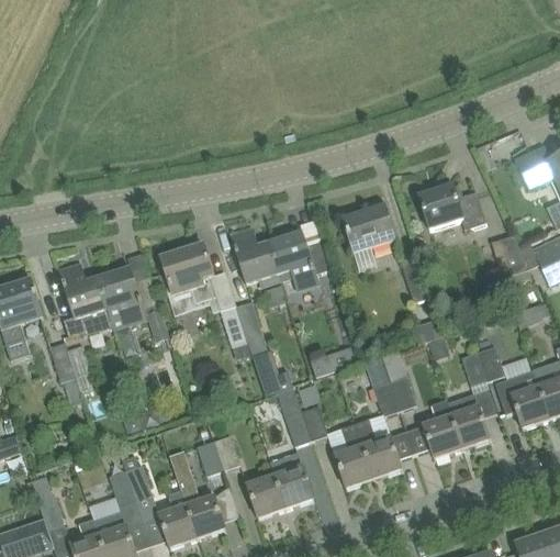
[(529,187),(555,175),(559,188),(559,155),(549,162),(542,147),(516,158),(529,187)]
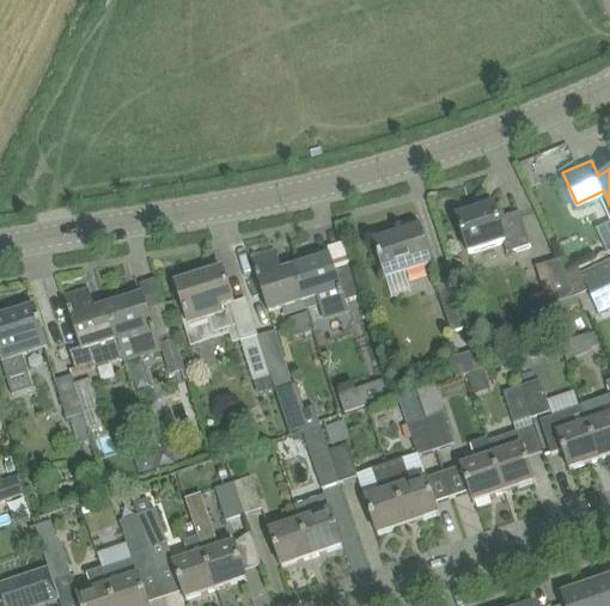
[(506,251),(530,243),(519,209),(496,216),(492,201),(456,212),(468,250),(502,239),(506,251)]
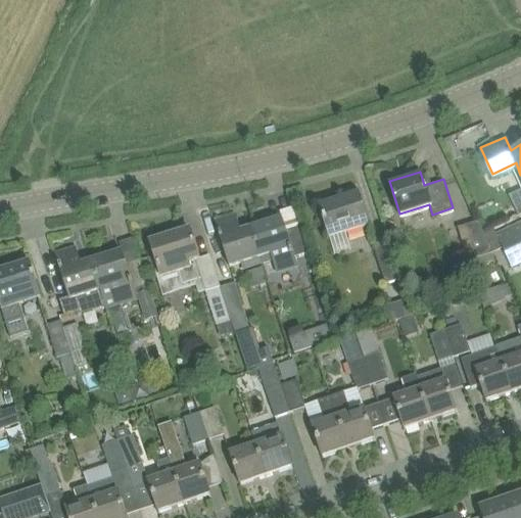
[(327,234),(366,222),(357,191),(318,203),(327,234)]
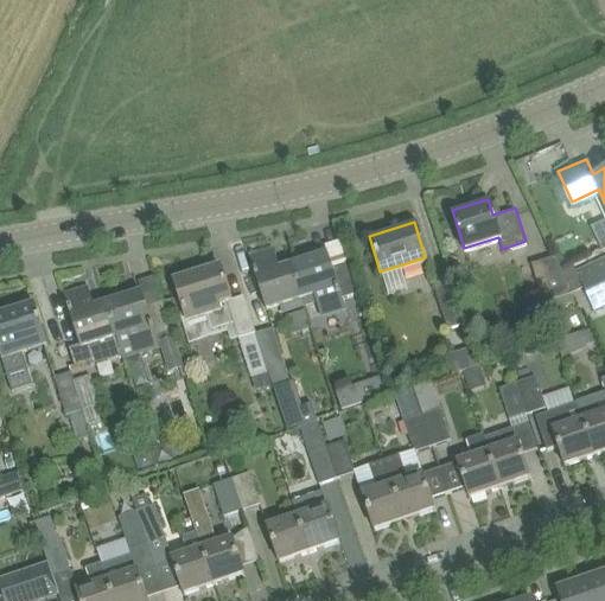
[(274,245),(249,254),(266,306),(278,302),(280,308),(303,301),(301,295),(291,261),(280,264),(274,245)]
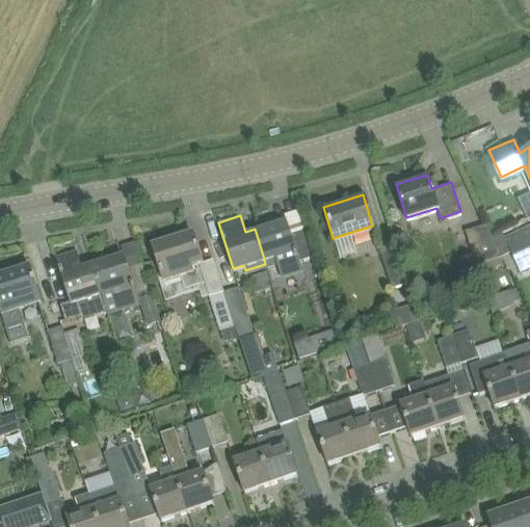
[(255,229),(264,259),(275,256),(281,271),(300,265),(297,258),(311,254),(302,226),(291,230),(288,218),(255,229)]
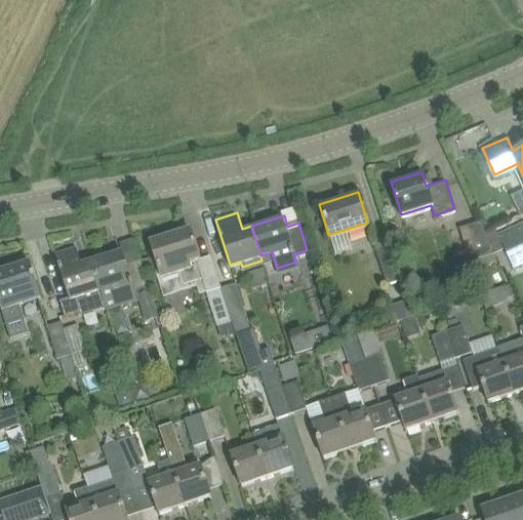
[(458,226),(469,258),(493,251),(479,220),(458,226)]
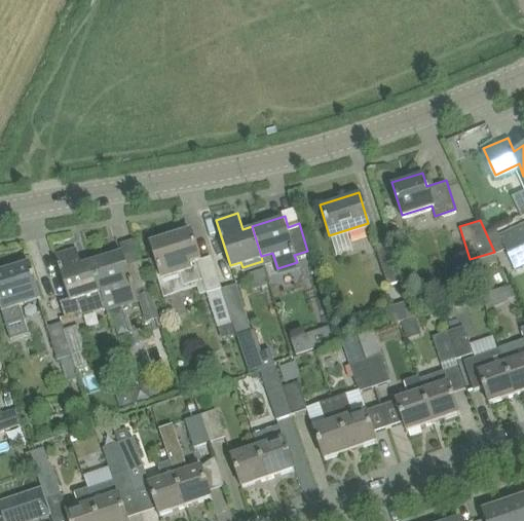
[(523,226),(521,221),(497,231),(513,266),(523,260),(523,226)]
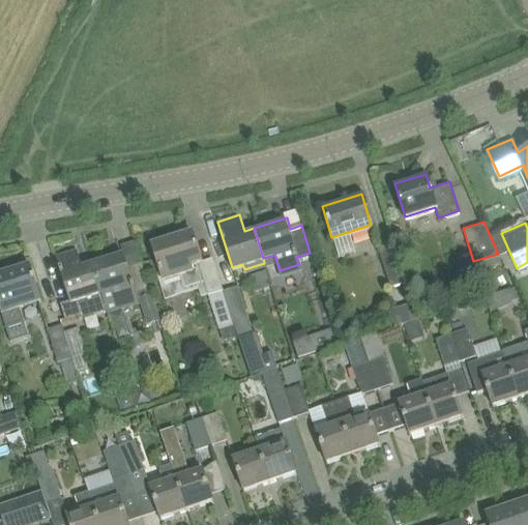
[(201,260),(192,229),(149,242),(156,266),(160,278),(178,272),(183,287),(196,283),(199,294),(207,292),(198,260),(201,260)]
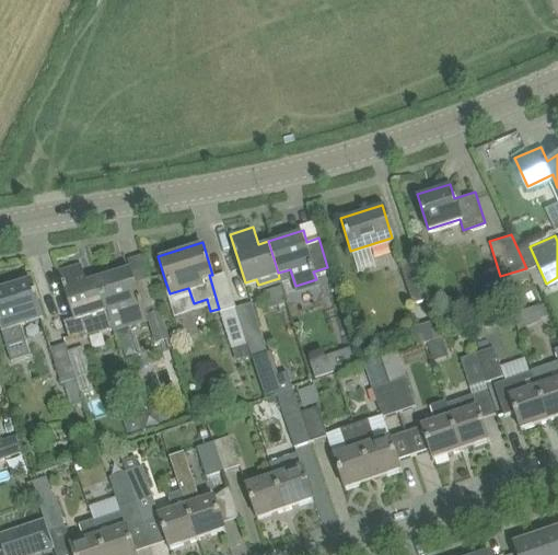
[(429,295),(416,253),(397,259),(410,300),(429,295)]
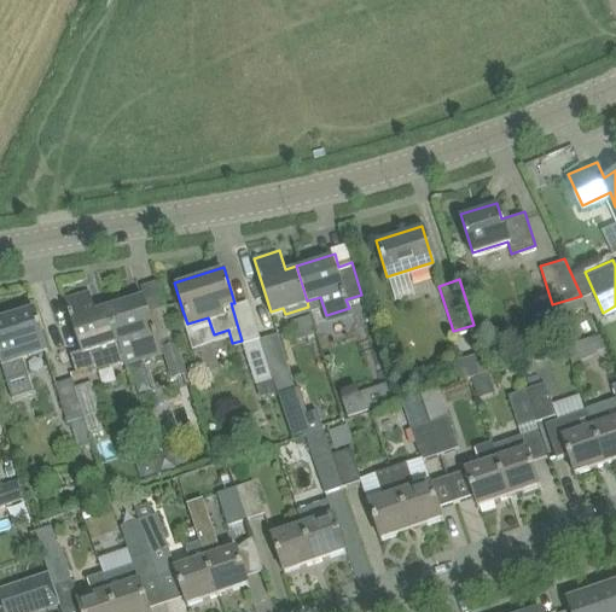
[(74,368),(89,363),(85,351),(118,341),(108,304),(94,308),(88,290),(63,298),(80,348),(68,351),(74,368)]
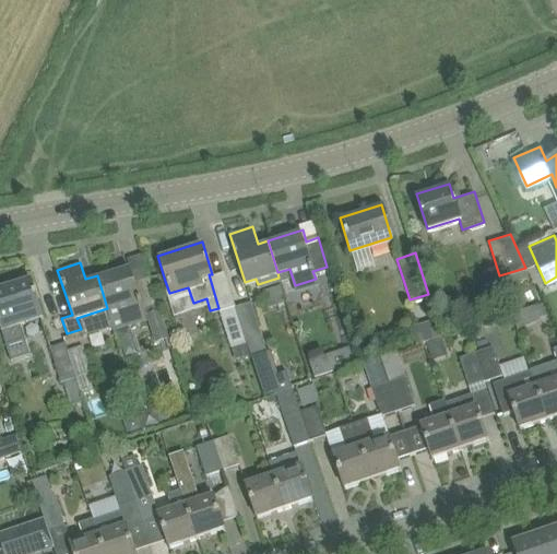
[(113,326),(145,315),(144,310),(158,305),(149,273),(133,279),(129,266),(97,275),(107,308),(113,326)]
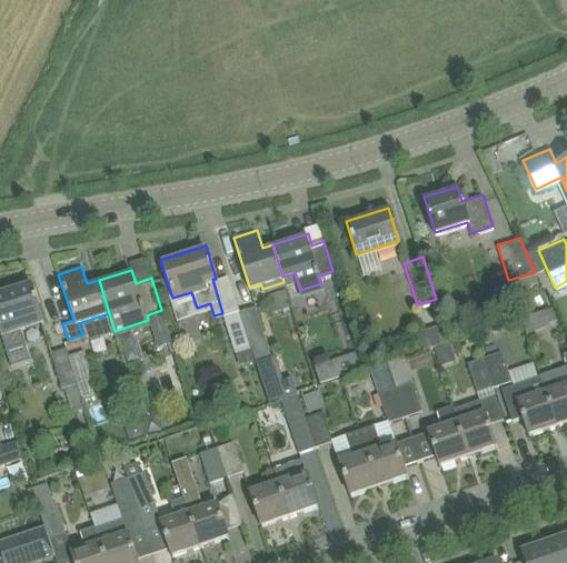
[(23,340),(19,327),(43,319),(32,282),(0,291),(0,332),(5,347),(23,340)]
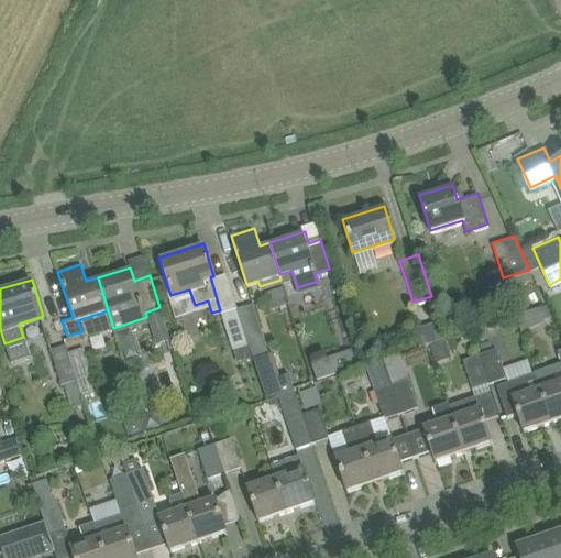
[(253,301),(237,306),(248,342),(260,338),(264,337),(253,301)]
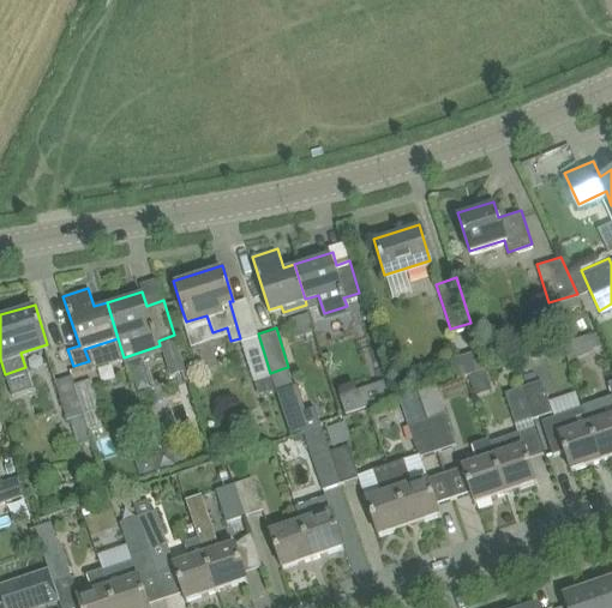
[(592,329),(581,335),(586,345),(597,339),(592,329)]
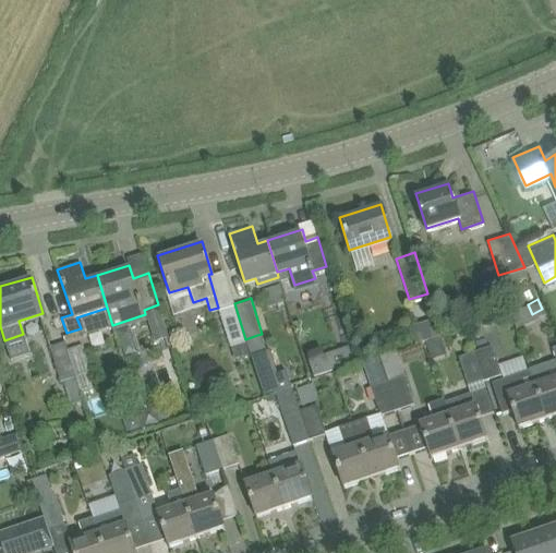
[(218,308),(229,344),(245,339),(234,303),(234,302),(218,308)]
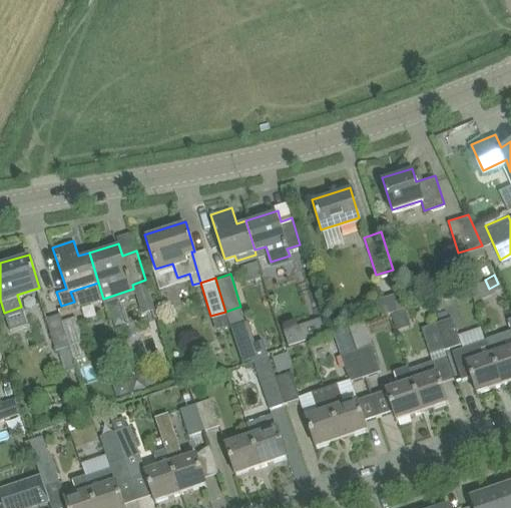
[(390,310),(390,312),(404,307),(398,291),(376,299),(381,314),(390,310)]
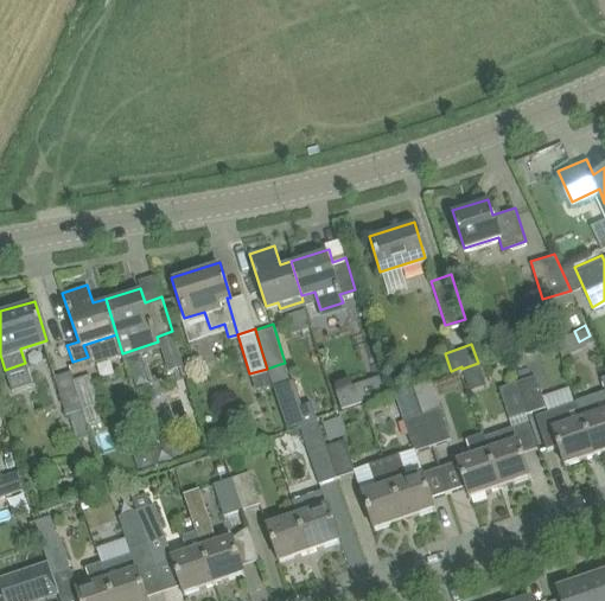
[(484,382),(478,363),(462,369),(469,388),(484,382)]
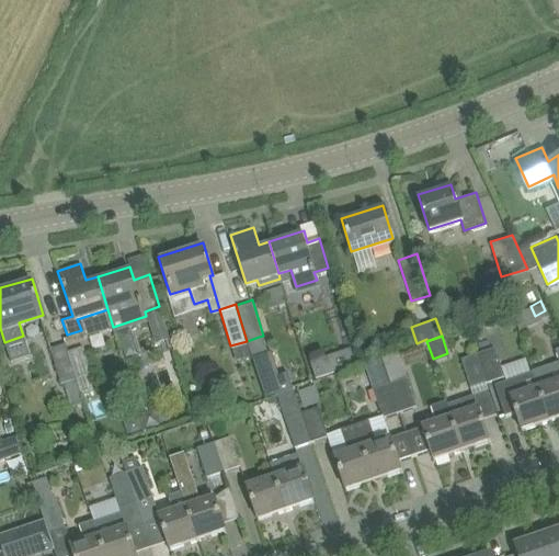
[(487,336),(477,339),(481,350),(490,348),(487,336)]
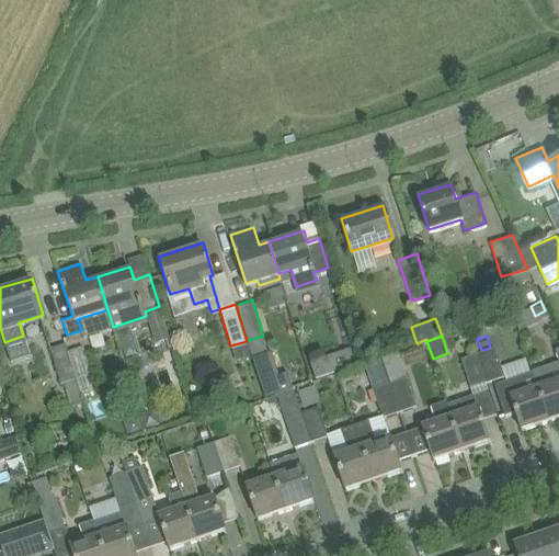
[(64,341),(49,347),(60,382),(61,381),(76,376),(67,349),(66,349),(64,341)]
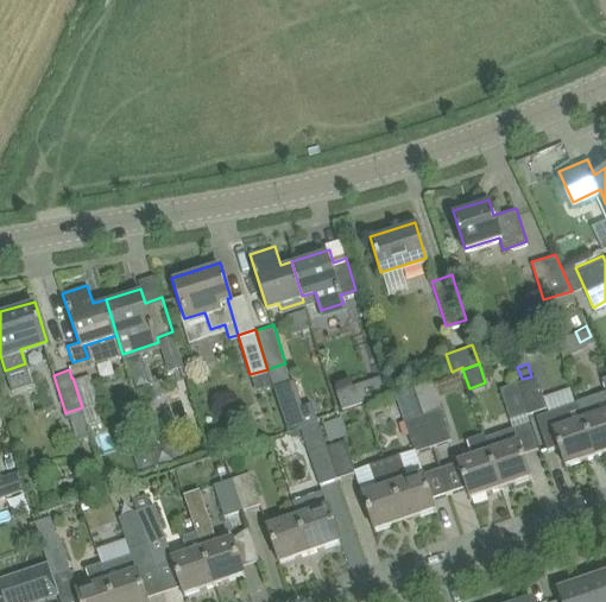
[(89,372),(73,378),(82,407),(94,404),(100,401),(89,372)]
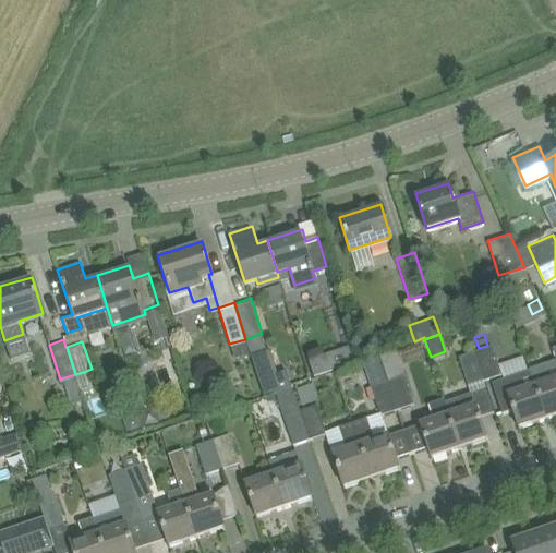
[(529,365),(545,416),(555,412),(555,343),(552,346),(555,357),(529,365)]
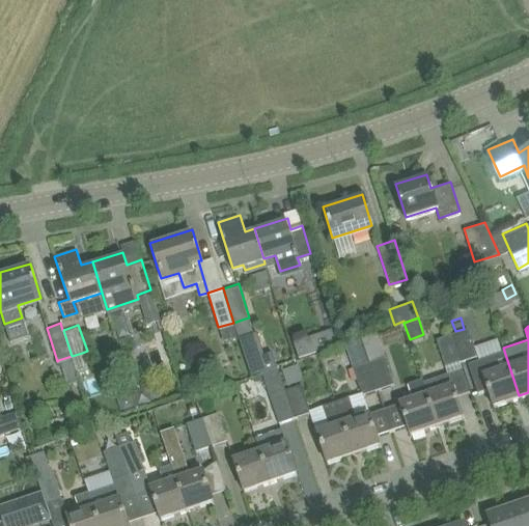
[(451,333),(461,360),(476,355),(467,328),(464,329),(455,331),(451,333)]
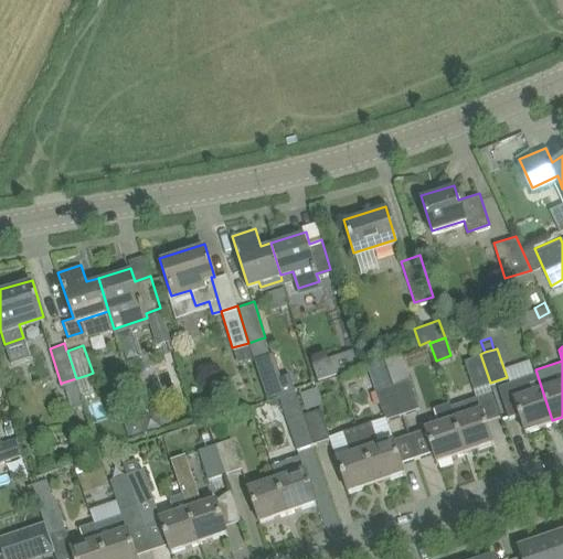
[(265,352),(254,356),(267,396),(278,391),(294,387),(288,371),(280,373),(272,350),(269,351),(265,352)]
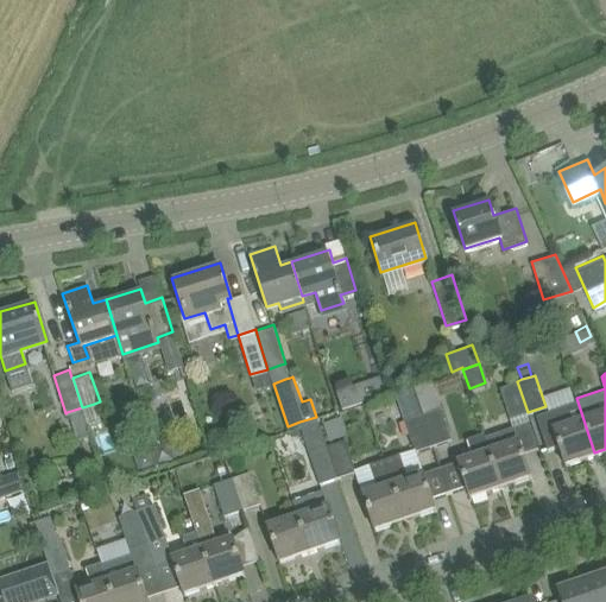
[(422,412),(433,444),(450,438),(431,381),(414,387),(422,412)]
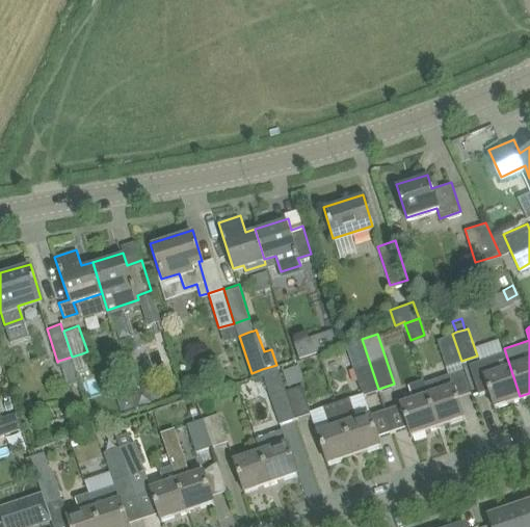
[(446,366),(461,361),(452,334),(436,339),(446,366)]
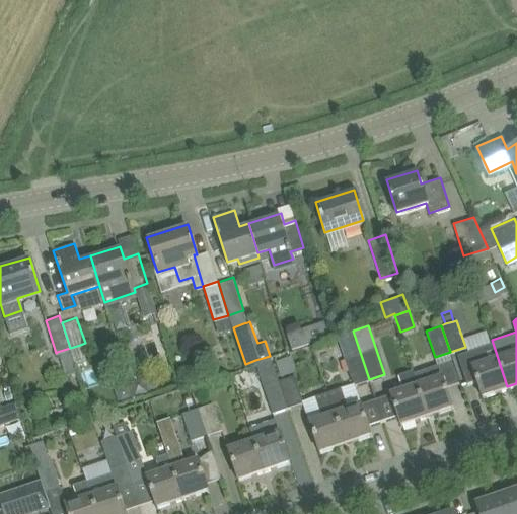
[(300,327),(286,333),(290,347),(305,342),(300,327)]
